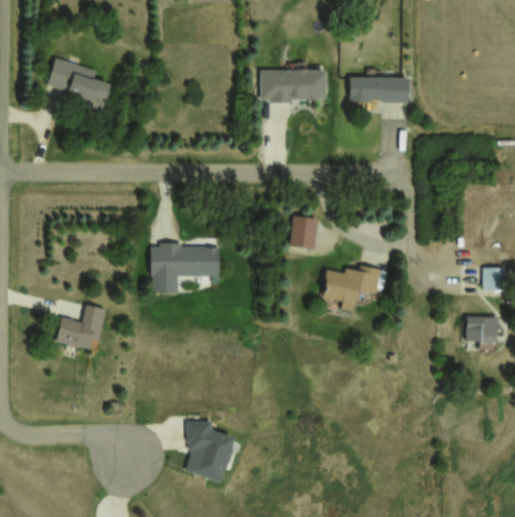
[(108,83),(94,79),(96,68),(55,57),(47,84),(68,90),(66,99),(102,109),(108,83)]
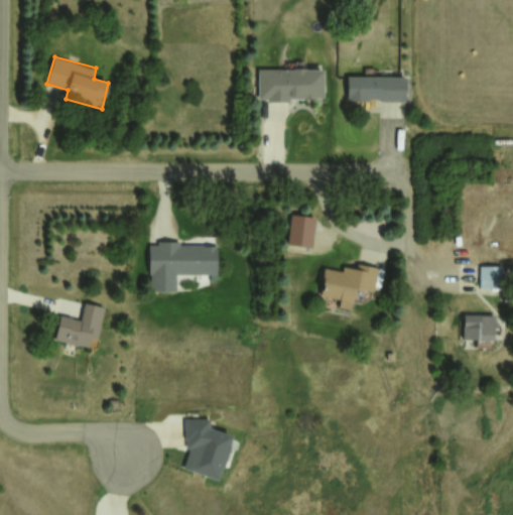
[(259,69),(259,98),(269,98),(269,102),(288,102),(288,98),(326,98),(326,70),(306,70),(306,68),(294,68),(294,69),(259,69)]
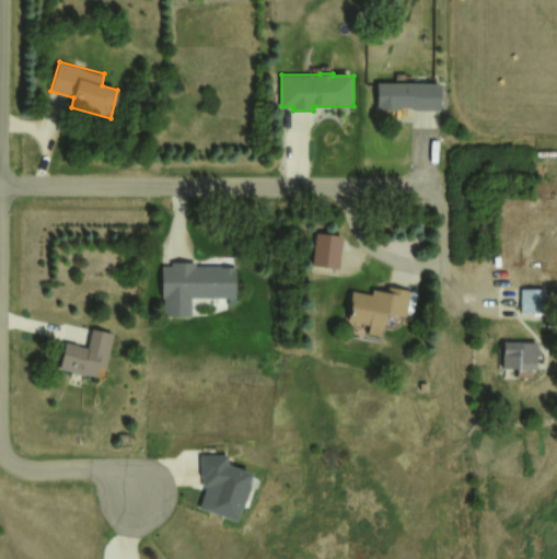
[(378,83),(442,83),(442,111),(414,111),(414,107),(402,107),(402,111),(378,111),(378,83)]
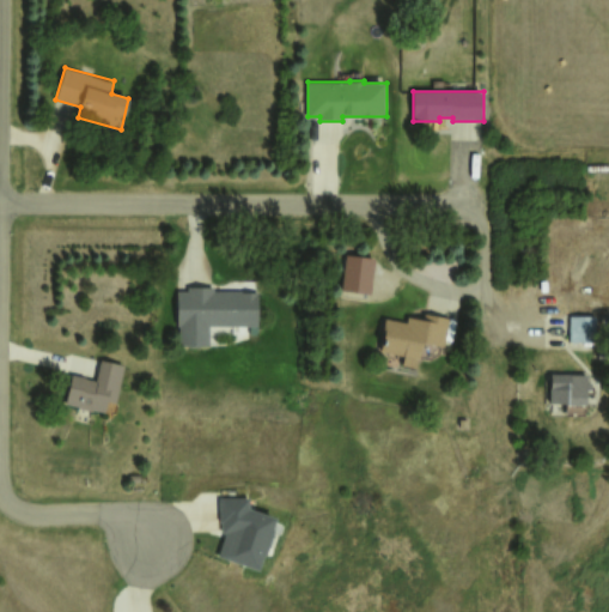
[(376,259),(346,255),(341,291),(372,295),(376,259)]
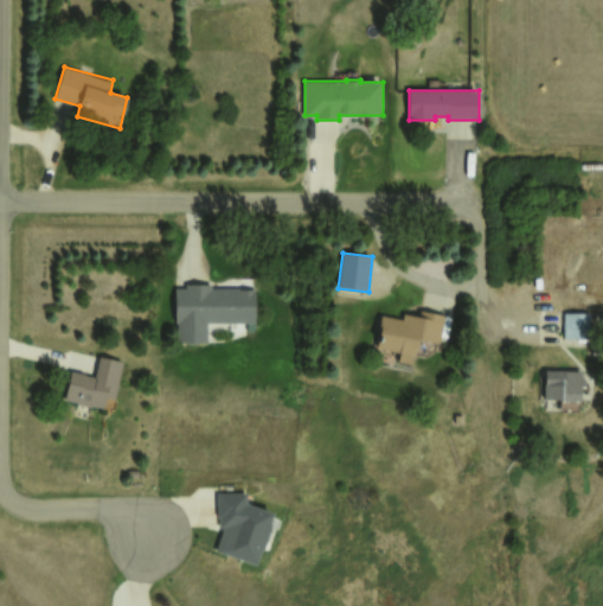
[(256,289),(256,323),(207,323),(207,343),(179,343),(179,325),(174,325),(174,289),(187,289),(187,285),(212,285),(212,289),(256,289)]
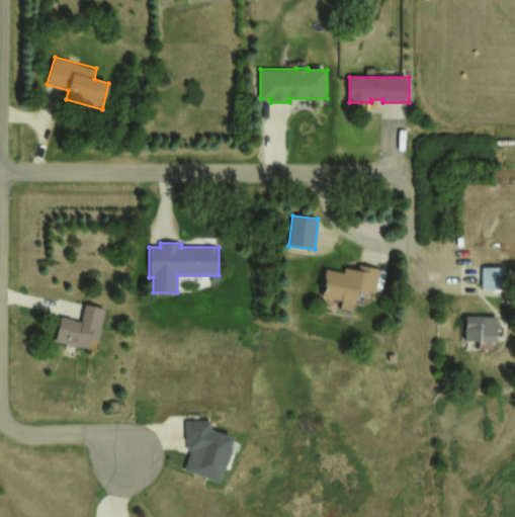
[(380,269),(376,292),(359,288),(356,305),(354,304),(353,311),(341,309),(342,302),(323,297),(325,284),(324,284),(327,269),(344,272),(345,267),(361,270),(362,265),(380,269)]
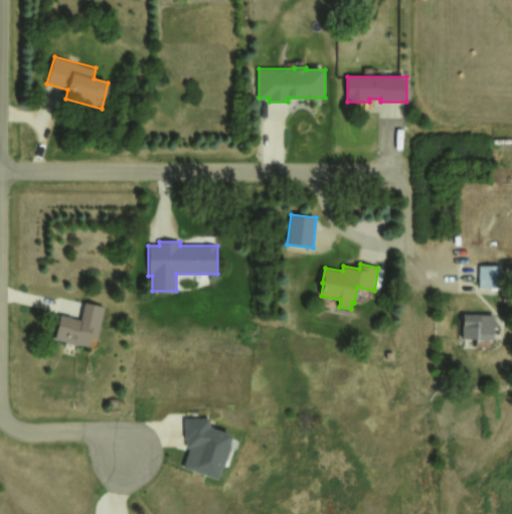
[(480,266),(480,288),(502,288),(503,266),(480,266)]
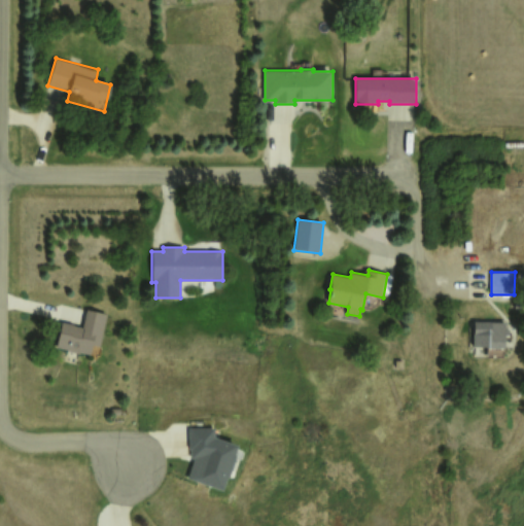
[(108,314),(101,347),(93,345),(91,354),(57,347),(62,321),(76,324),(75,325),(83,327),(88,309),(108,314)]
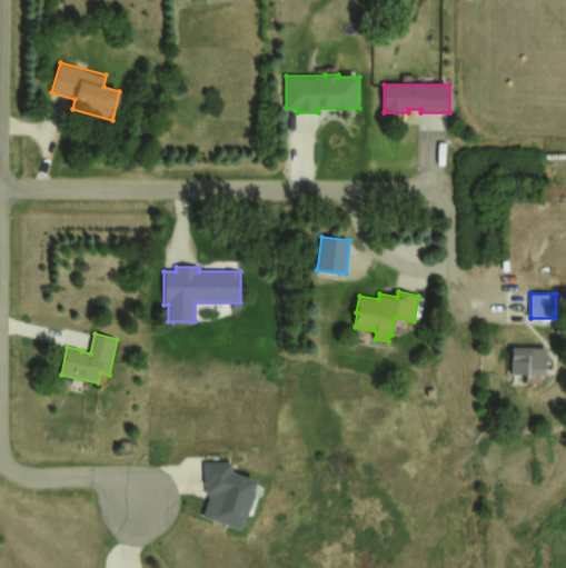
[(512,347),(512,375),(545,375),(545,362),(550,362),(550,347),(512,347)]
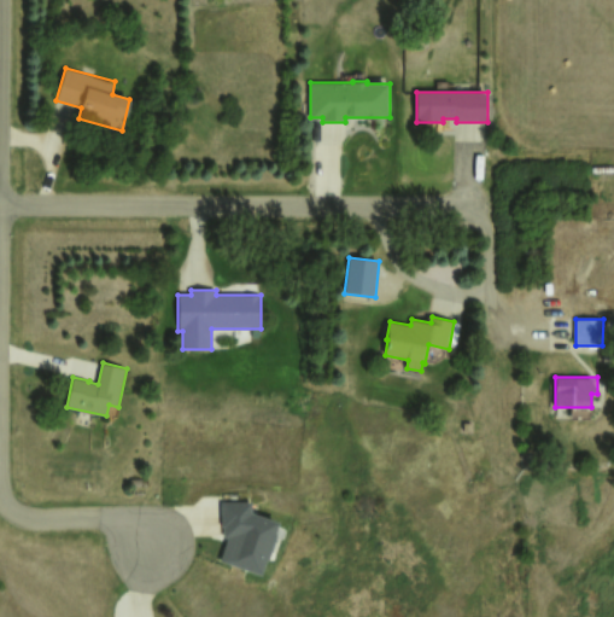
[(252,502),(222,502),(222,528),(224,528),(224,537),(229,537),(221,560),(261,575),(267,559),(268,559),(276,535),(275,534),(279,523),(252,513),(252,502)]
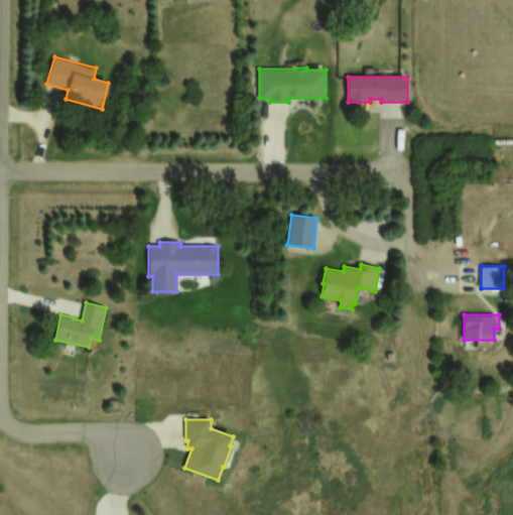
All buildings are outlined.
